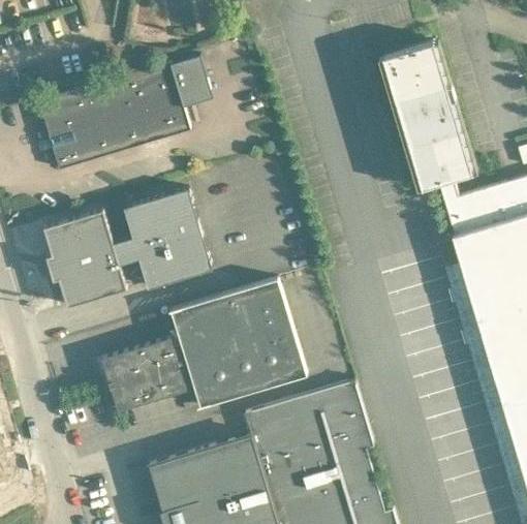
[(421,190),(437,185),(453,181),(471,175),(433,43),(381,59),(421,190)]
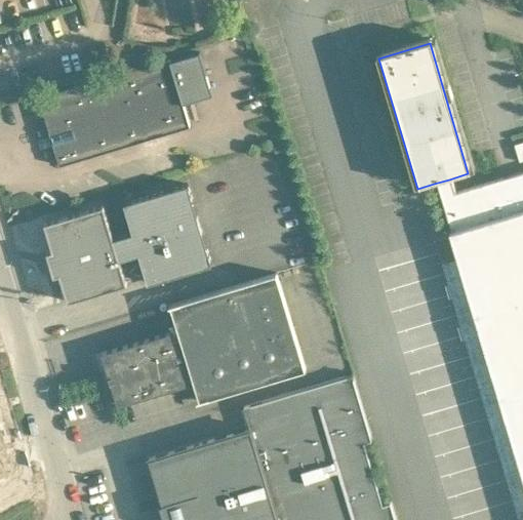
[(191,98),(209,92),(198,56),(168,66),(168,64),(38,103),(57,170),(188,130),(182,108),(192,105),(191,98)]
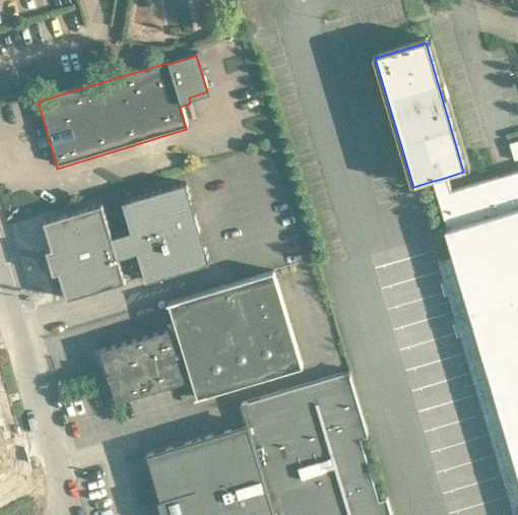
[(443,235),(517,484),(517,174),(450,194),(445,178),(430,182),(445,234),(443,235)]
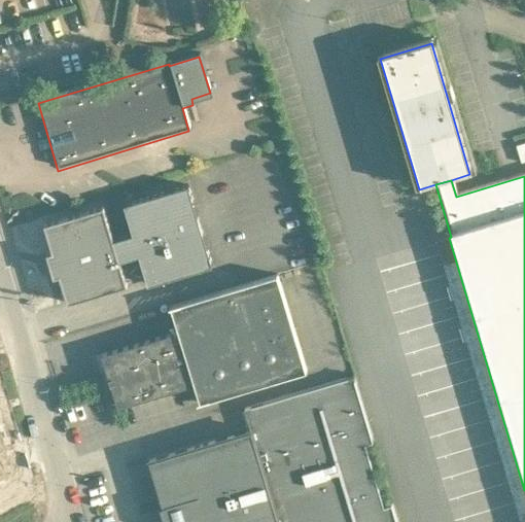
[(123,208),(103,214),(112,244),(118,265),(138,258),(146,288),(211,269),(186,188),(128,207),(123,208)]
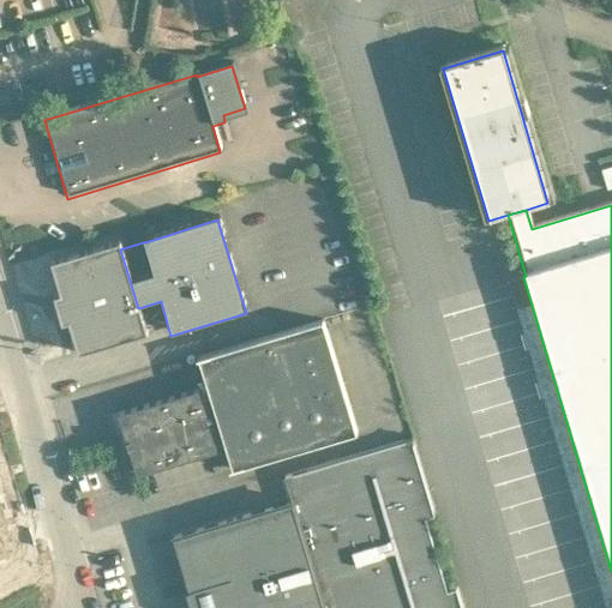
[(119,245),(51,266),(60,299),(53,300),(61,327),(69,326),(78,357),(147,337),(138,308),(131,284),(120,250),(119,245)]
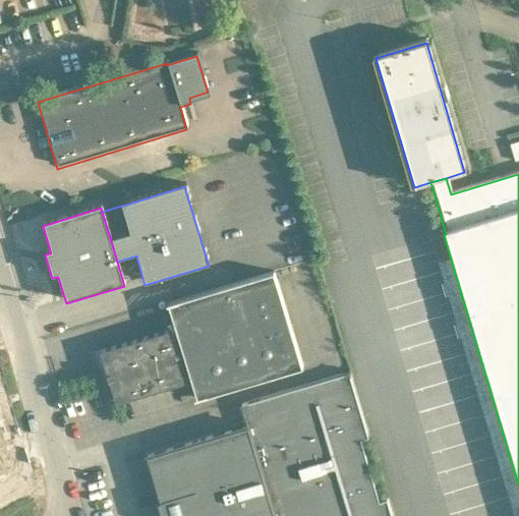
[(168,307),(177,339),(188,374),(196,401),(194,401),(194,402),(301,369),(273,275),(166,307),(166,308),(168,307)]
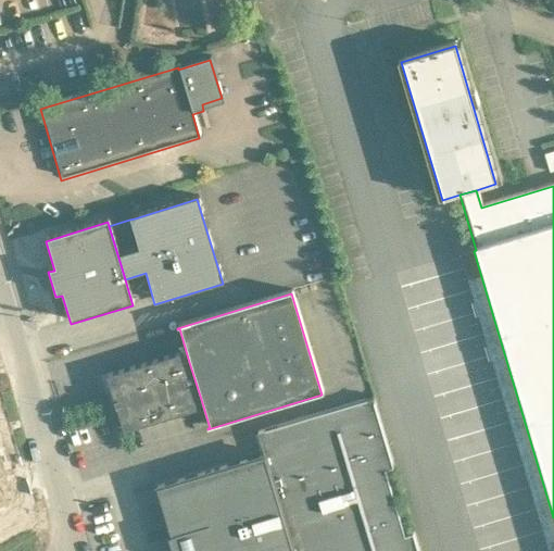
[(201,399),(189,362),(181,364),(178,357),(106,378),(116,413),(113,427),(122,429),(123,434),(196,412),(192,402),(201,399)]
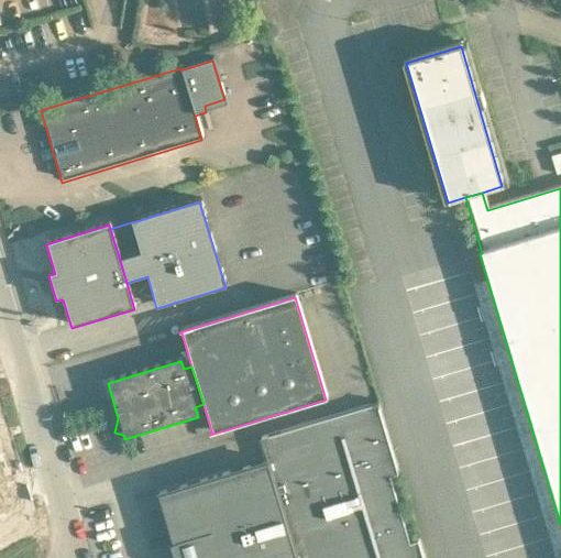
[(421,557),(418,544),(409,546),(389,479),(397,477),(376,405),(279,436),(286,458),(158,496),(161,505),(173,545),(169,546),(173,557),(421,557)]
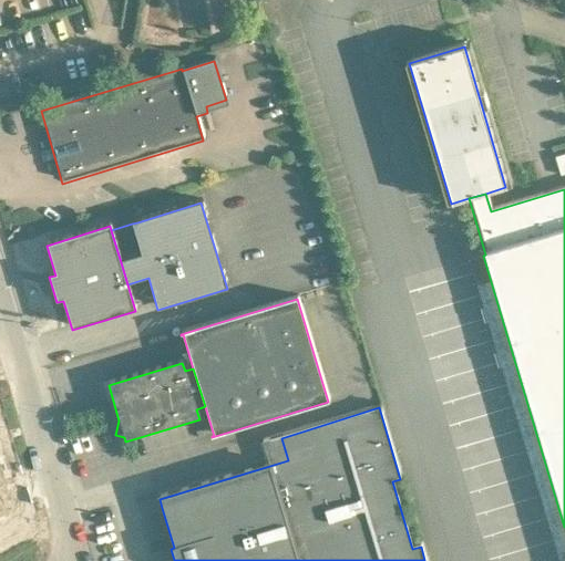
[(194,435),(196,443),(204,440),(202,433),(194,435)]
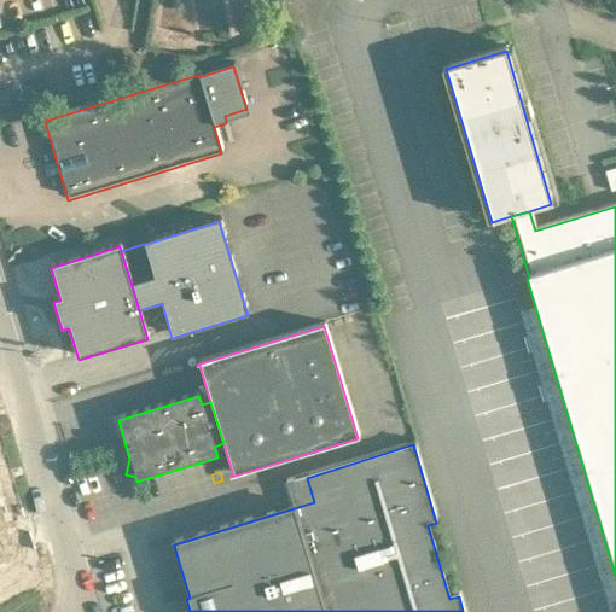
[(0,576),(21,565),(0,495),(0,576)]
